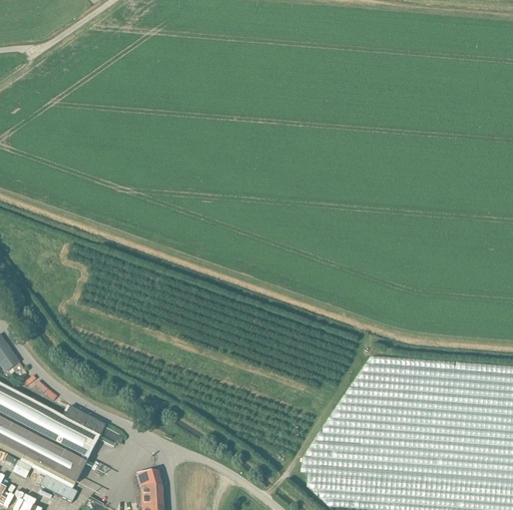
[(0,361),(4,368),(17,359),(0,335),(0,361)]
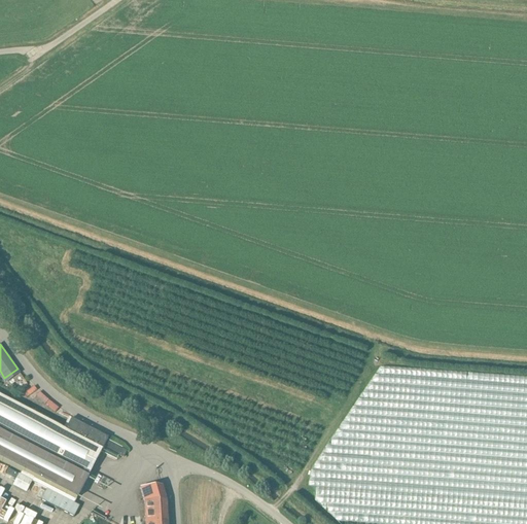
[(25,382),(19,386),(23,391),(28,387),(25,382)]
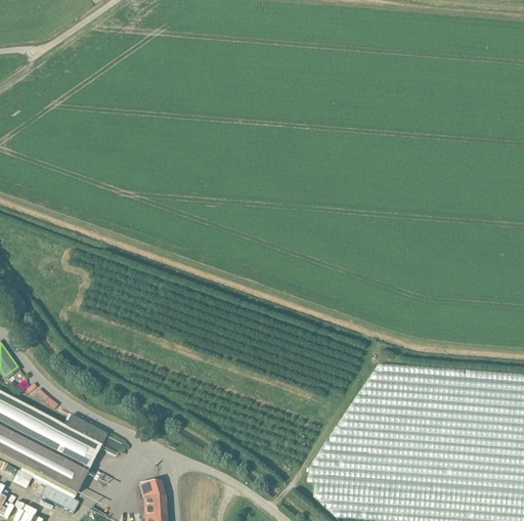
[(118,450),(121,443),(105,435),(106,433),(70,414),(63,426),(0,392),(0,456),(33,473),(38,475),(36,479),(37,480),(46,484),(40,495),(64,508),(73,512),(78,501),(73,498),(75,494),(76,494),(87,473),(100,446),(115,454),(118,450)]
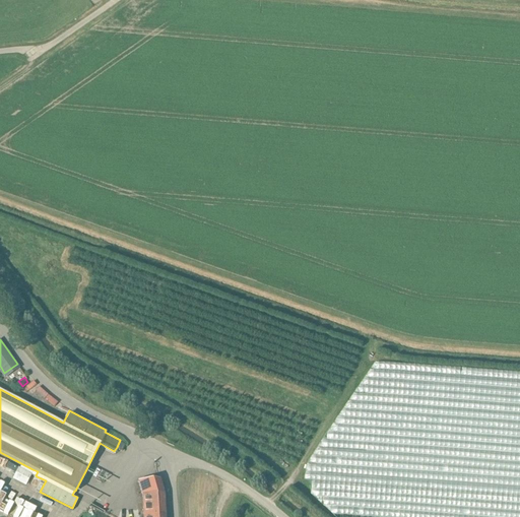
[(120,440),(117,447),(121,449),(125,443),(120,440)]
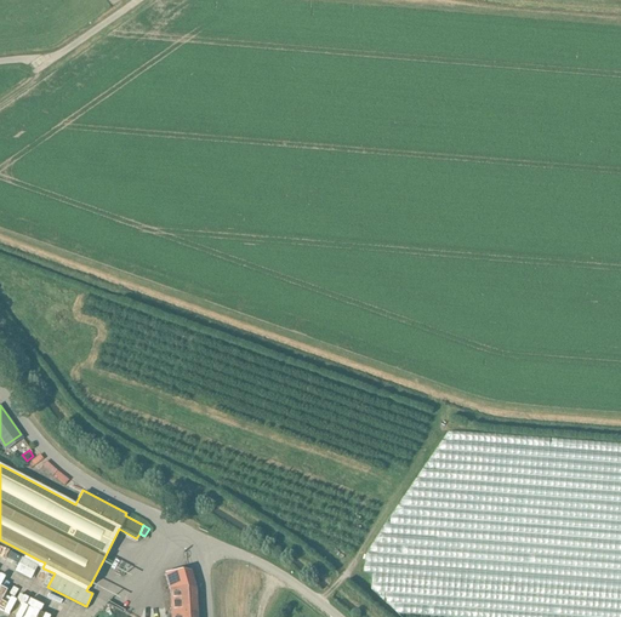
[(22,555),(15,570),(30,577),(38,564),(39,560),(24,553),(23,556),(22,555)]
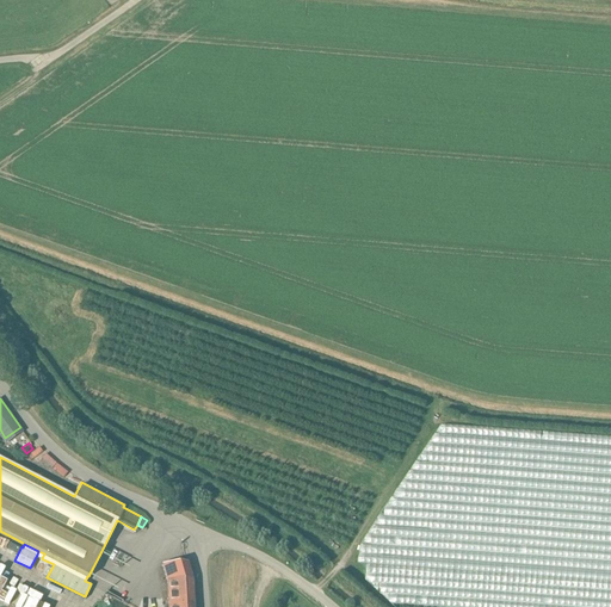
[(186,561),(162,563),(167,580),(168,606),(193,606),(193,605),(192,578),(189,561),(186,561)]
